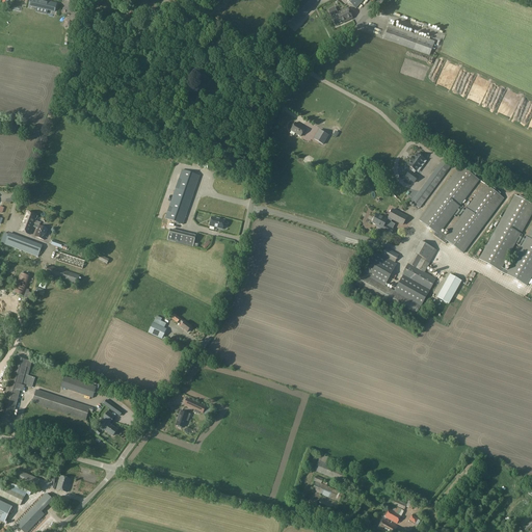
[(38,0),(30,0),(29,6),(54,11),(56,4),(48,2),(48,3),(38,1),(38,0)]
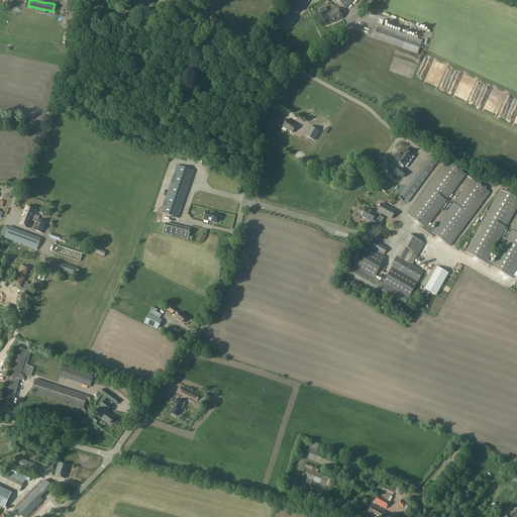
[(336,0),(345,8),(352,0),(336,0)]
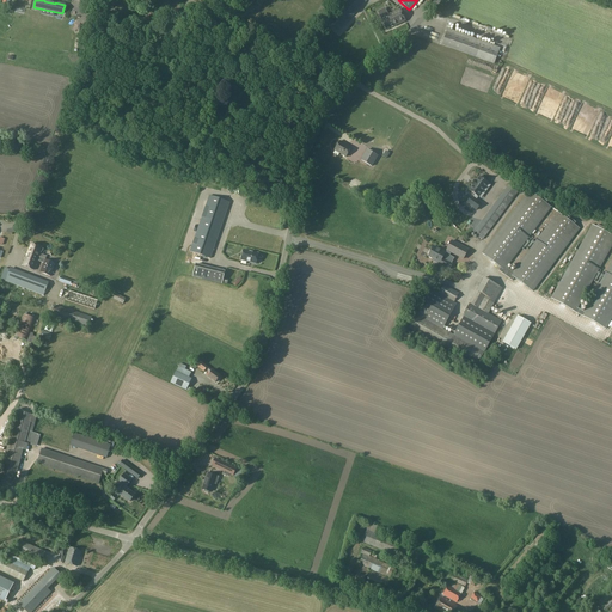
[(399,10),(381,18),(387,30),(405,22),(399,10)]
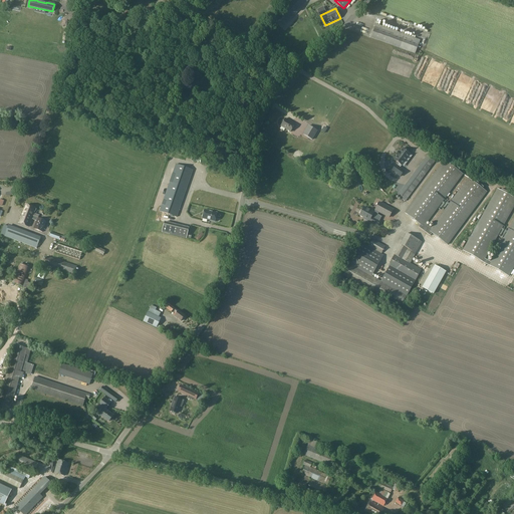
[(277,22),(273,20),(256,43),(261,45),(277,22)]
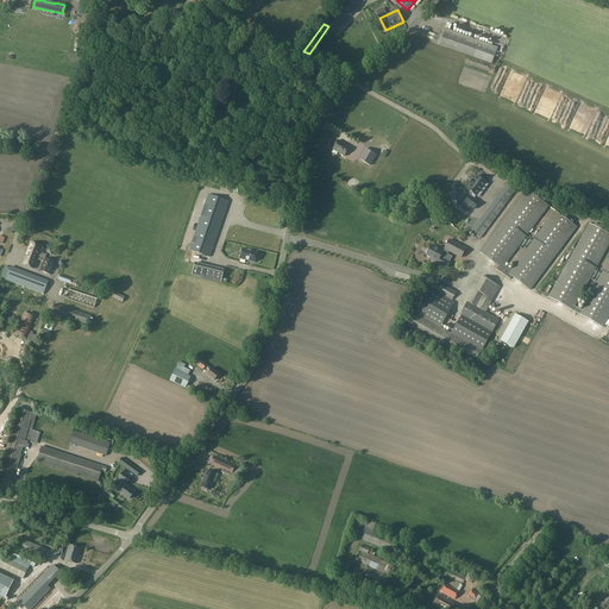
[(491,63),(497,49),(497,48),(445,29),(439,44),(491,63)]
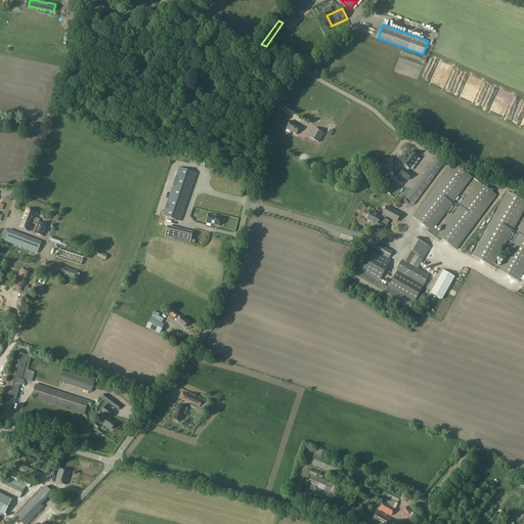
[(205,87),(205,95),(212,95),(213,88),(205,87)]
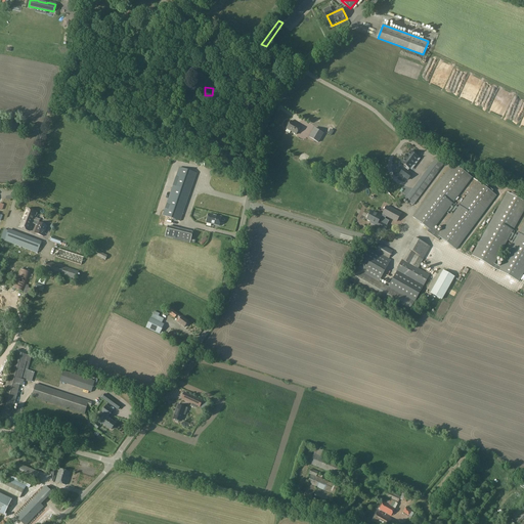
[(291,121),(287,129),(297,134),(301,127),(291,121)]
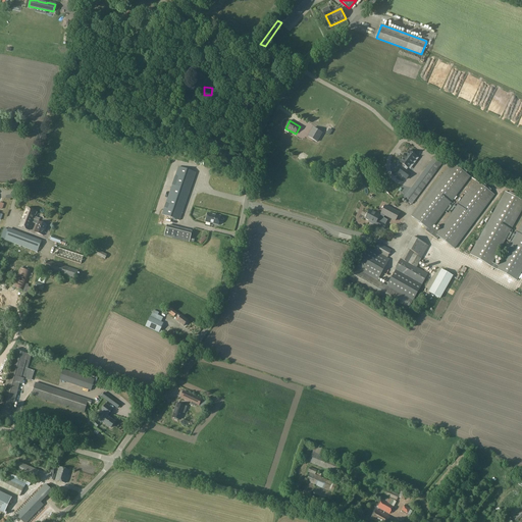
[(313,127),(308,137),(317,143),(322,134),(313,127)]
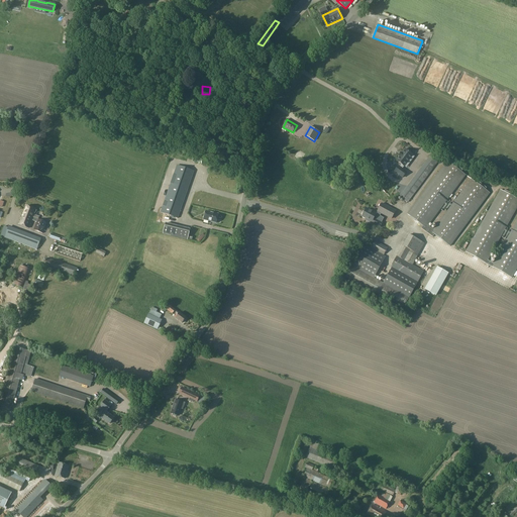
[(394,172),(402,178),(407,173),(402,169),(404,167),(406,164),(408,166),(412,160),(410,159),(413,156),(409,152),(411,151),(407,148),(406,150),(405,149),(397,161),(402,165),(400,168),(399,167),(394,172)]
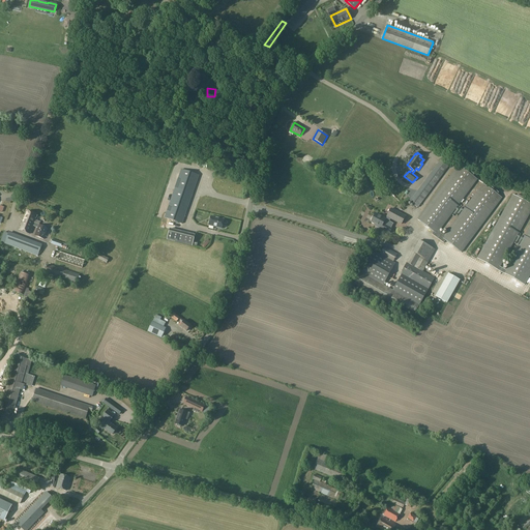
[(441,159),(409,202),(417,208),(449,166),(441,159)]
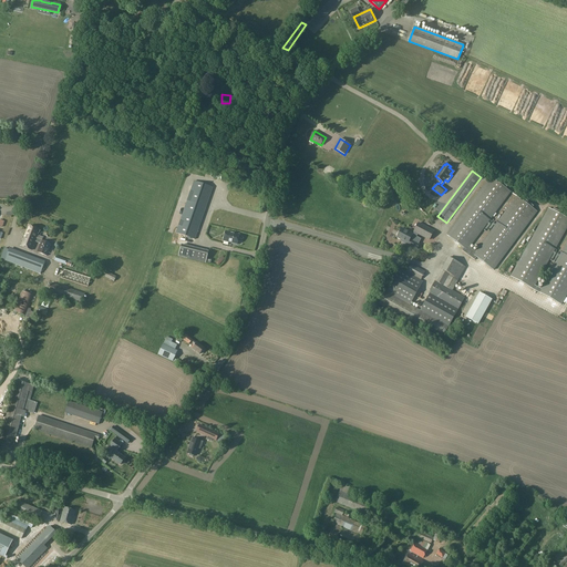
[(490,177),(446,236),(463,247),(467,251),(470,248),(511,193),(490,177)]
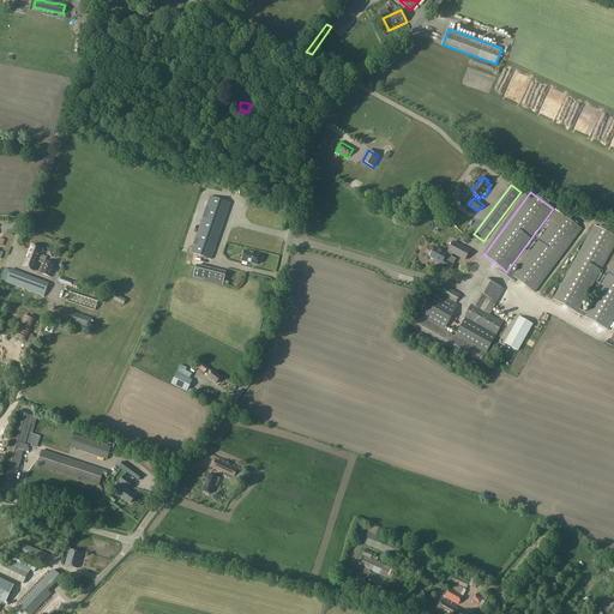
[(211,259),(230,203),(210,196),(191,253),(211,259)]
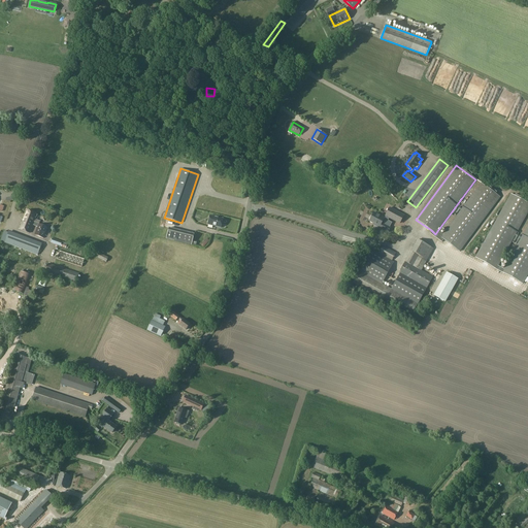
[(481,184),(442,235),(440,237),(443,239),(460,252),(500,198),(481,184)]
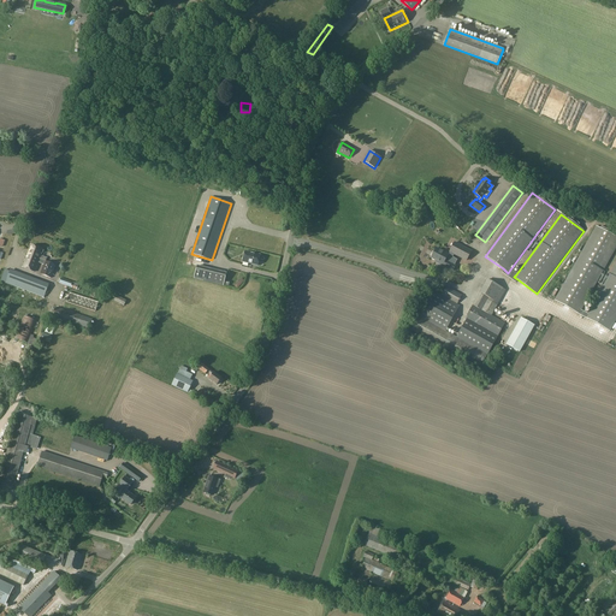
[(615,237),(597,226),(596,226),(555,300),(578,314),(586,318),(610,332),(615,320),(615,262),(588,313),(581,308),(615,247),(615,237)]
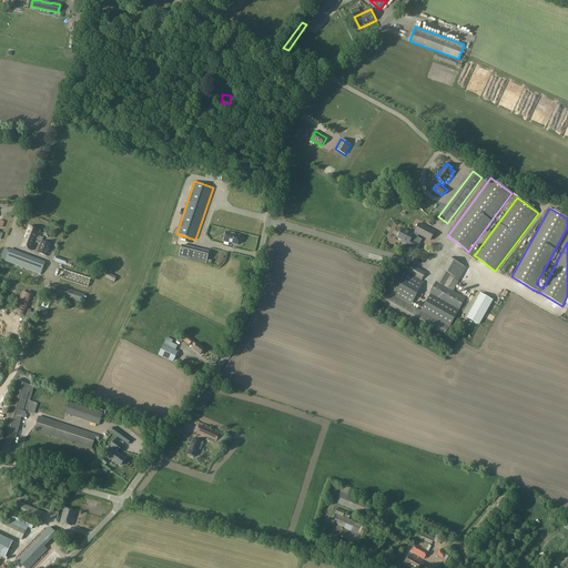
[(434,231),(418,223),(415,232),(419,234),(429,240),(434,231)]
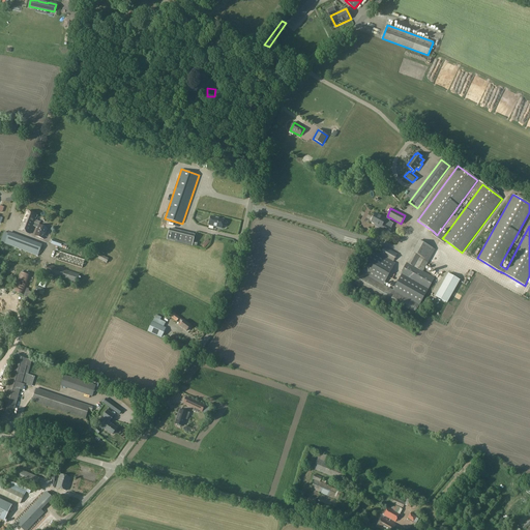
[(37,215),(35,215),(27,211),(20,230),(30,234),(33,226),(34,224),(34,223),(33,223),(34,218),(36,219),(37,215)]
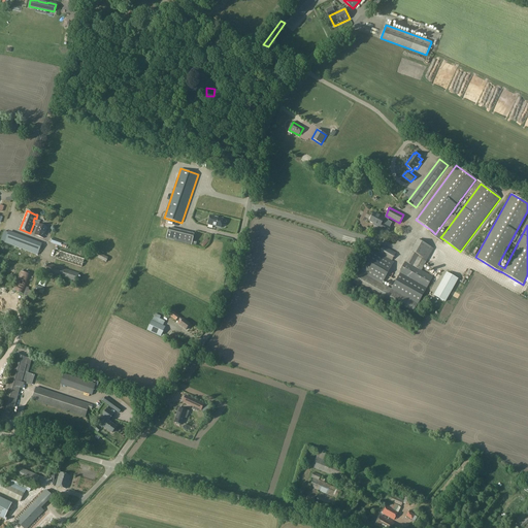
[(390,218),(386,216),(385,219),(384,219),(373,213),(369,221),(373,223),(373,225),(388,231),(392,223),(388,221),(390,218)]
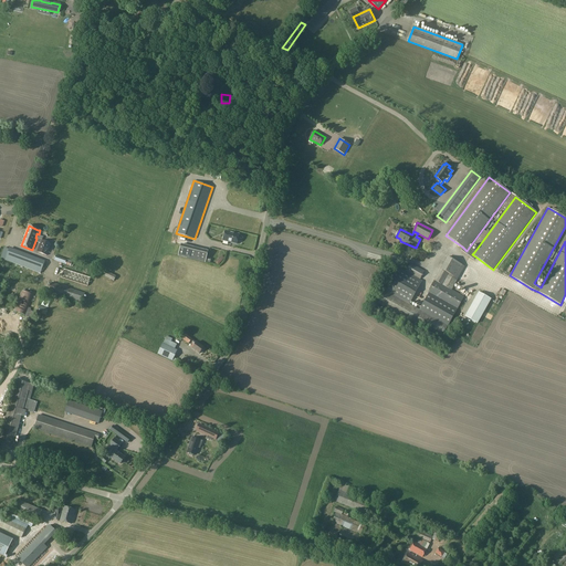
[(223,241),(238,244),(240,234),(226,231),(223,241)]
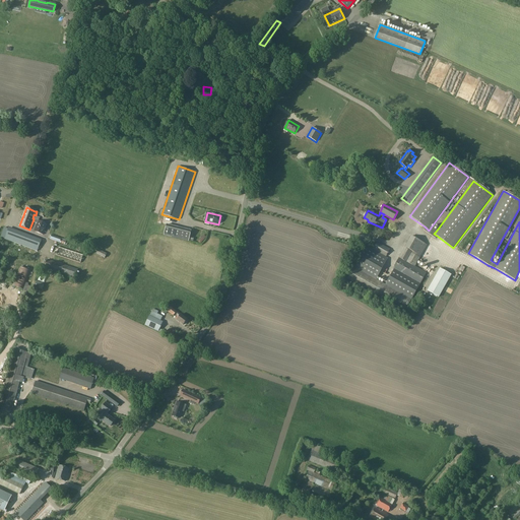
[(34,219),(33,221),(37,223),(34,232),(43,235),(48,223),(38,220),(34,219)]
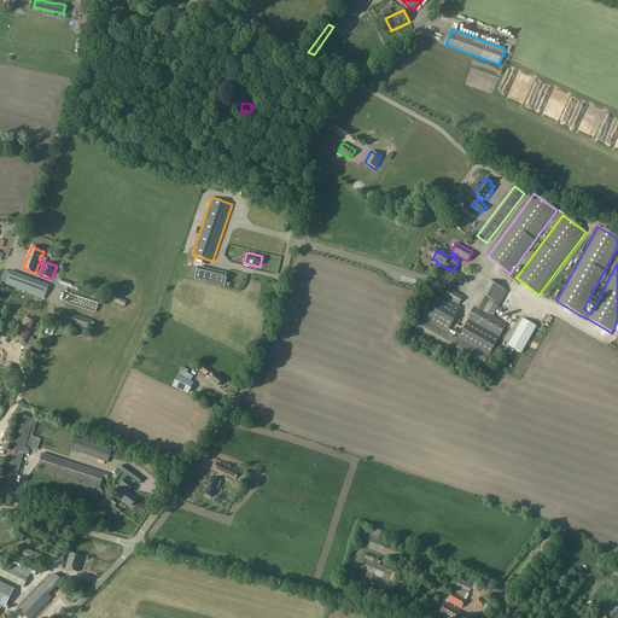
[(217,273),(197,268),(194,279),(214,284),(217,273)]
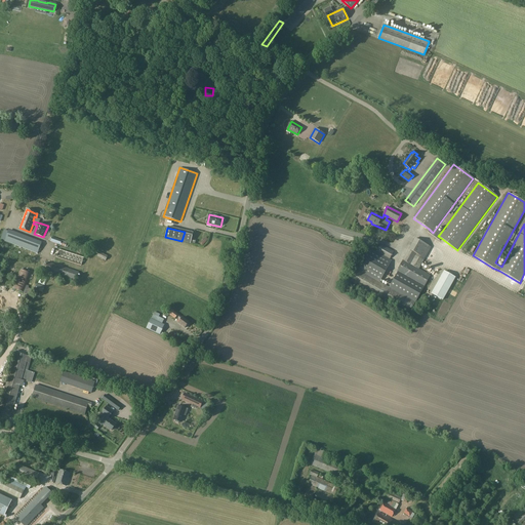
[(433,233),(429,229),(427,232),(439,241),(441,238),(438,236),(440,234),(435,230),(433,233)]
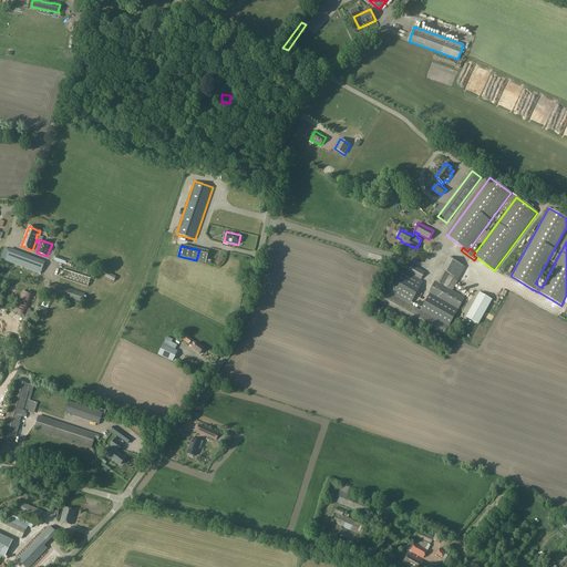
[(4,260),(9,250),(4,248),(0,259),(4,261),(3,264),(10,266),(11,263),(4,260)]
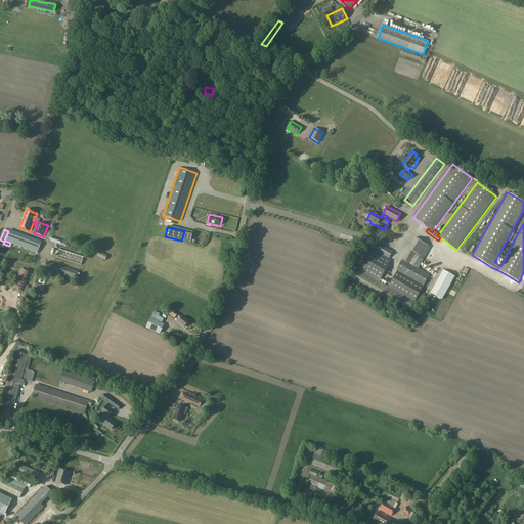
[(413,237),(407,250),(424,258),(424,259),(430,247),(413,237)]
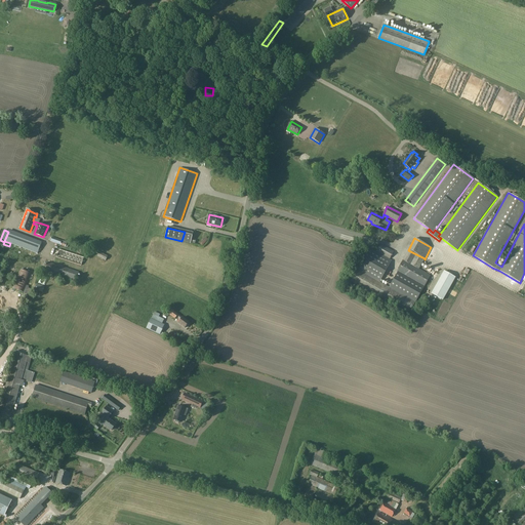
[(394,251),(379,244),(375,251),(390,259),(394,251)]
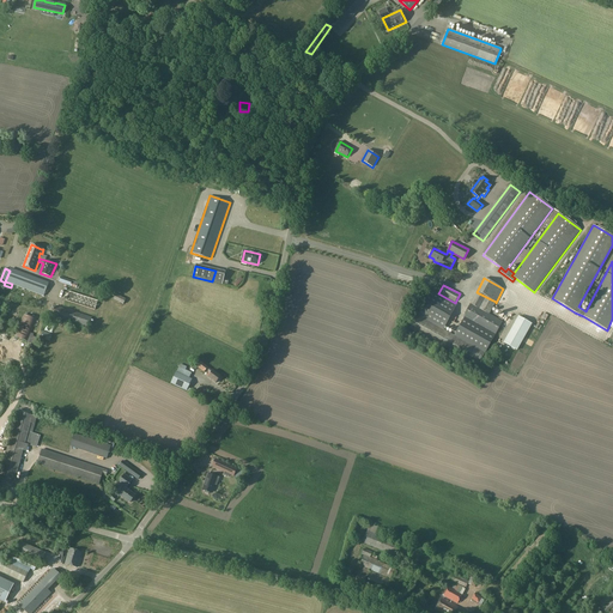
[(431,290),(417,315),(443,329),(457,305),(431,290)]
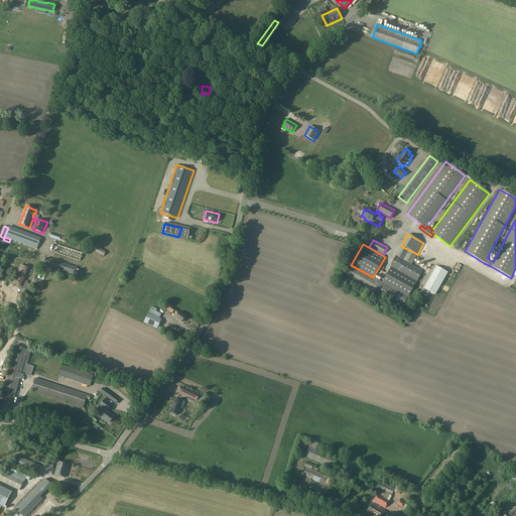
[(83,253),(65,247),(58,245),(55,254),(80,261),(83,253)]
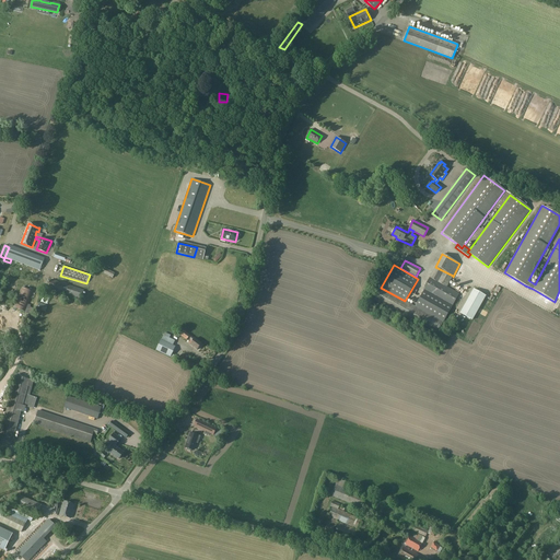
[(453,276),(435,267),(429,278),(430,278),(446,288),(453,276)]
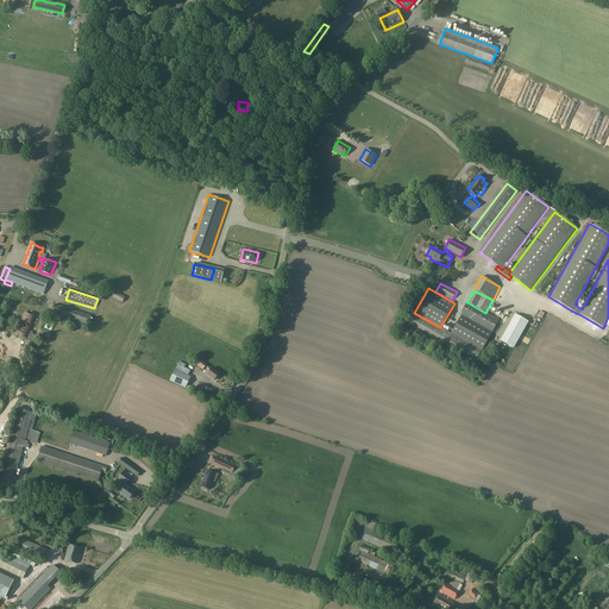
[(113,297),(123,303),(125,297),(115,293),(113,297)]
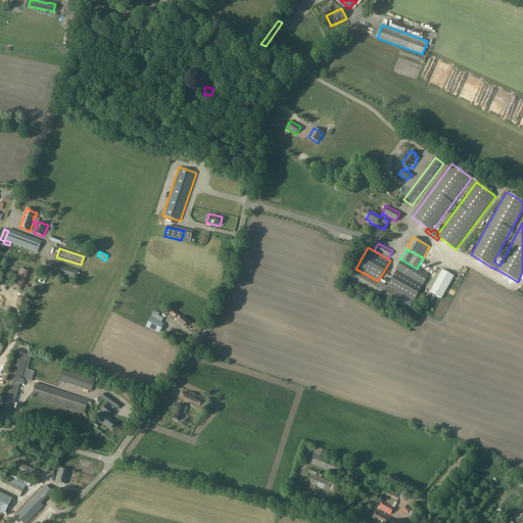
[(401,259),(387,286),(414,300),(429,275),(417,269),(401,259)]
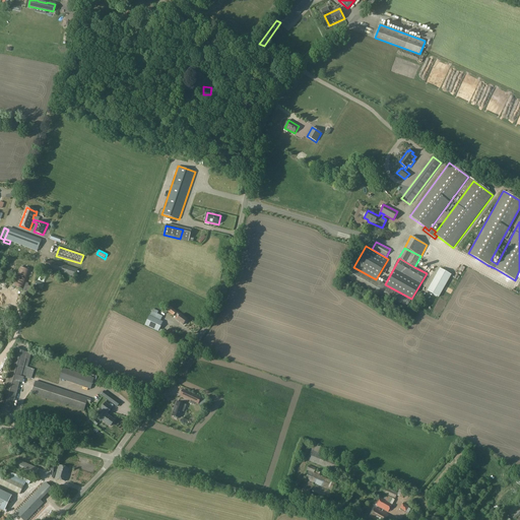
[(48,269),(53,271),(75,278),(78,269),(47,260),(45,268),(48,269)]
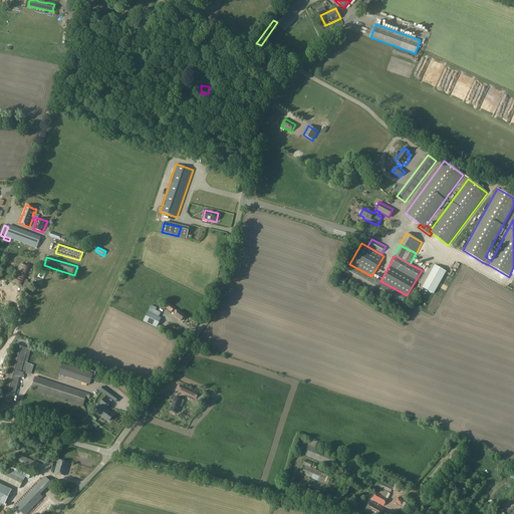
[(19,263),(12,282),(22,286),(30,268),(19,263)]
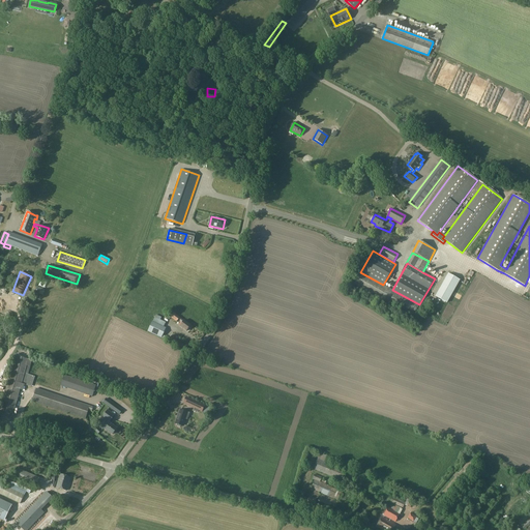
[(383,285),(360,272),(354,284),(413,318),(419,305),(383,285)]
